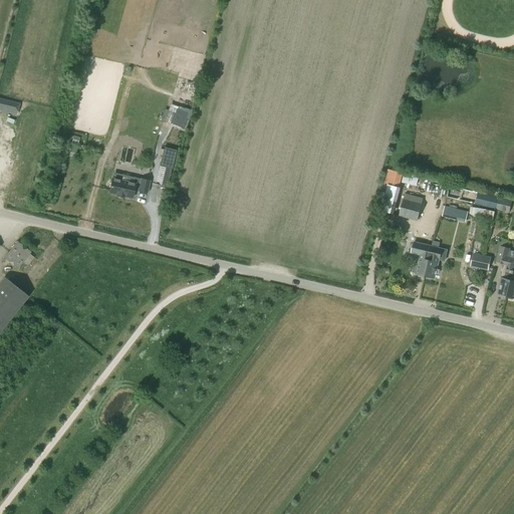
[(164,147),(160,167),(165,168),(160,187),(167,189),(172,170),(177,151),(164,147)]
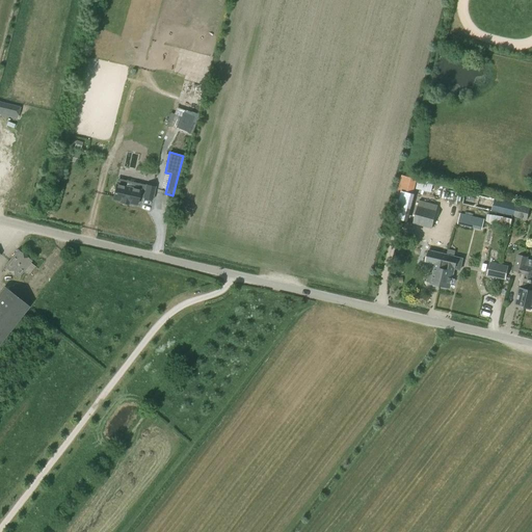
[(407,221),(415,194),(413,193),(416,179),(401,176),(397,193),(400,194),(395,218),(407,221)]
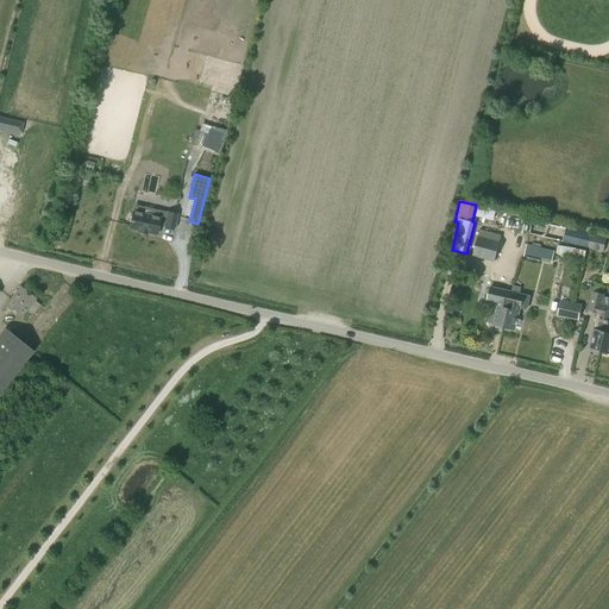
[(493,220),(496,208),(478,205),(476,217),(493,220)]
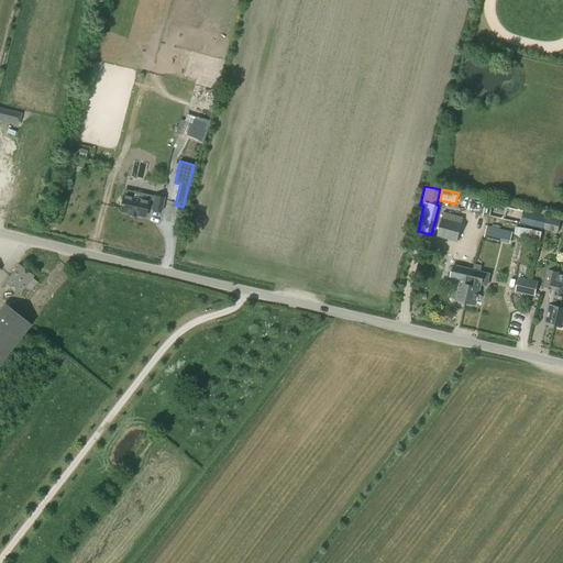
[(153,202),(122,195),(119,211),(128,213),(128,214),(135,217),(135,216),(144,217),(146,207),(152,208),(152,209),(161,211),(164,198),(155,196),(153,202)]
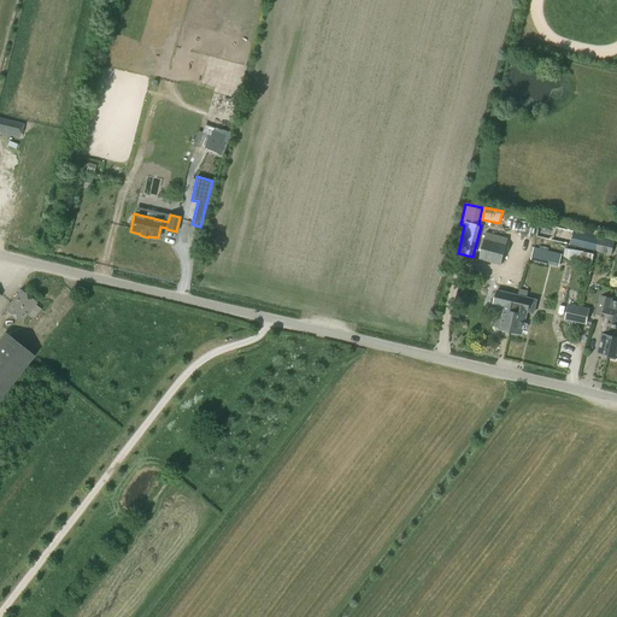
[(597,251),(600,236),(540,223),(536,236),(568,244),(564,256),(573,262),(592,266),(595,251),(597,251)]
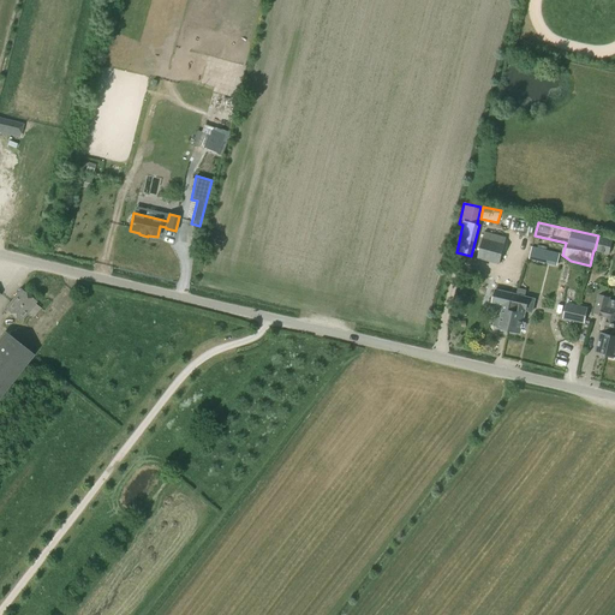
[(499,263),(506,238),(484,233),(478,258),(499,263)]
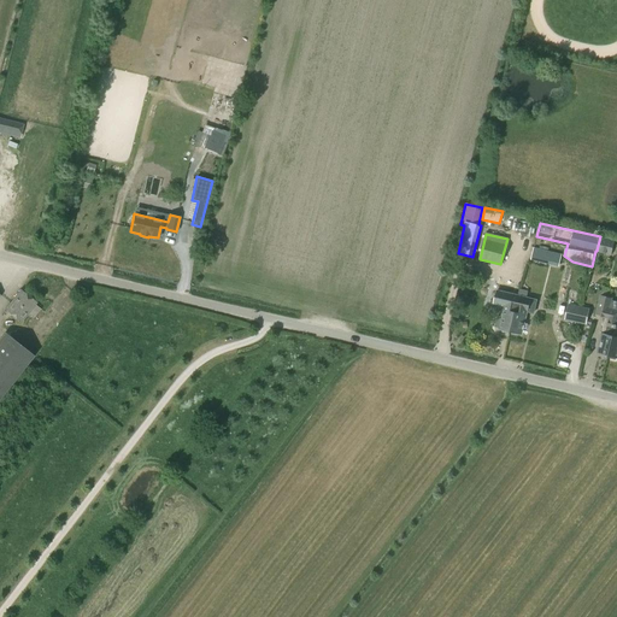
[(611,254),(612,250),(615,240),(600,236),(597,251),(611,254)]
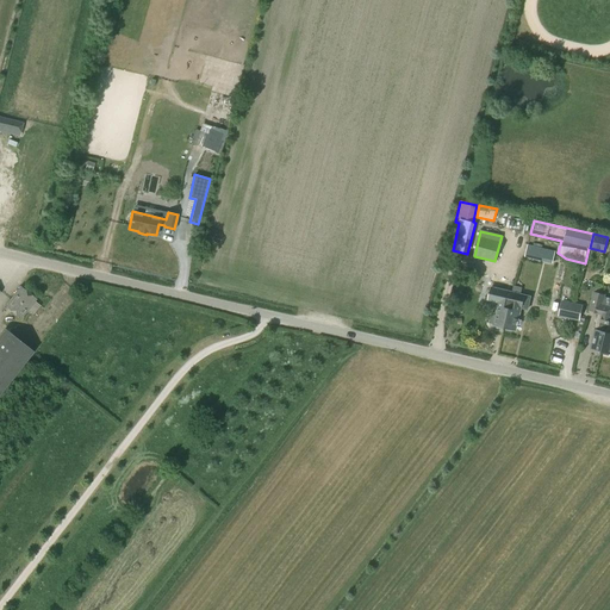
[(553,262),(555,253),(528,246),(526,256),(553,262)]
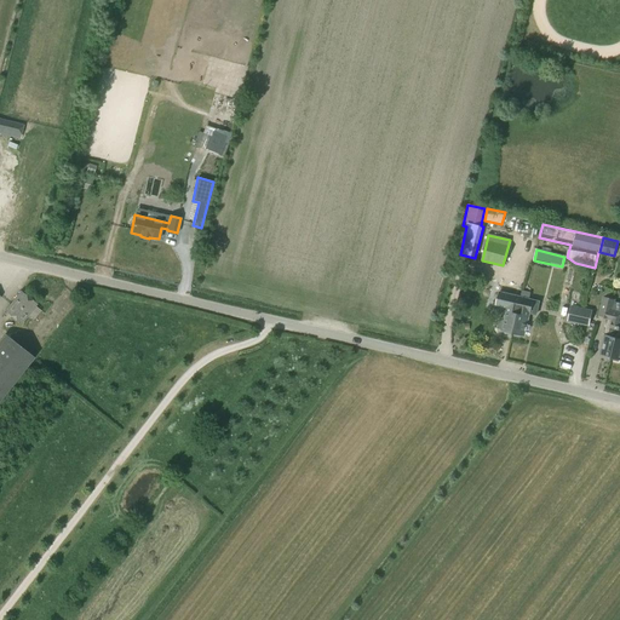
[(512,332),(512,334),(514,334),(515,337),(520,338),(522,336),(528,313),(535,315),(539,302),(529,299),(530,292),(522,290),(520,297),(521,297),(512,332)]
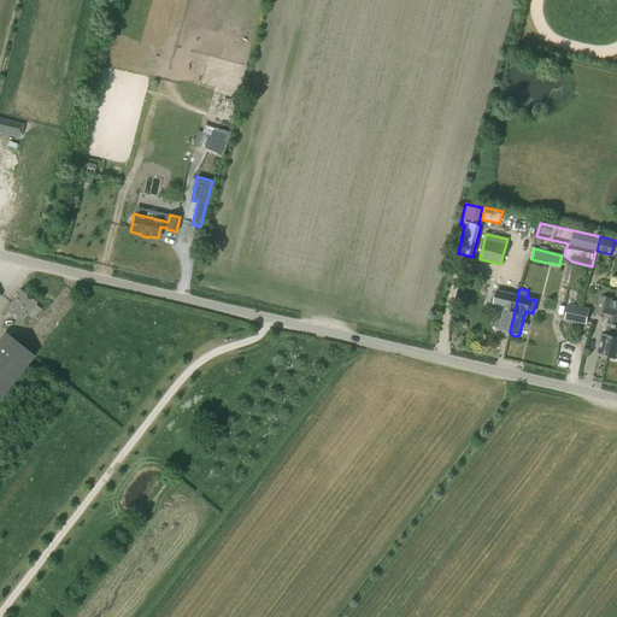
[(22,322),(36,303),(21,291),(6,310),(22,322)]
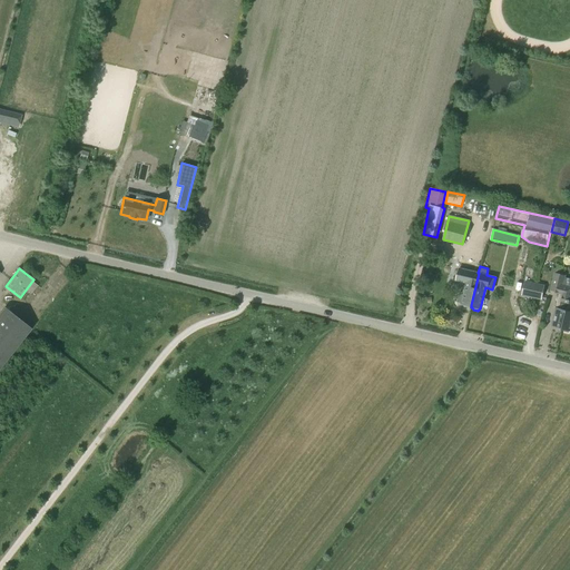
[(478,273),(460,268),(458,279),(463,281),(458,302),(459,302),(460,301),(462,302),(462,303),(463,303),(465,305),(468,306),(470,305),(471,305),(479,273),(478,273)]
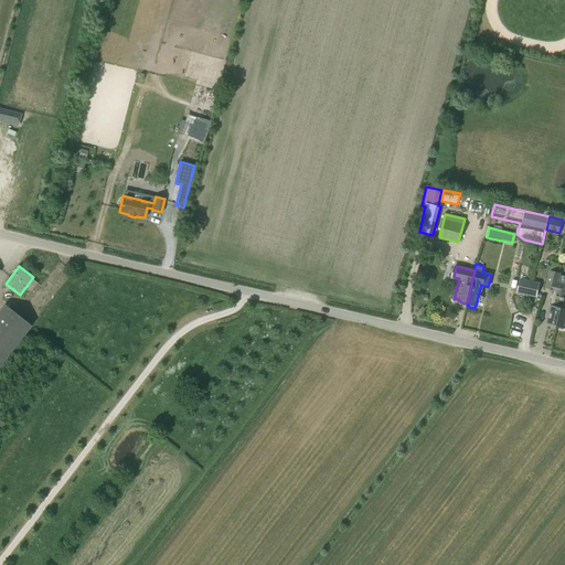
[(560,273),(551,270),(546,288),(554,290),(551,305),(552,307),(547,323),(556,326),(564,292),(564,285),(561,285),(557,284),(560,273)]
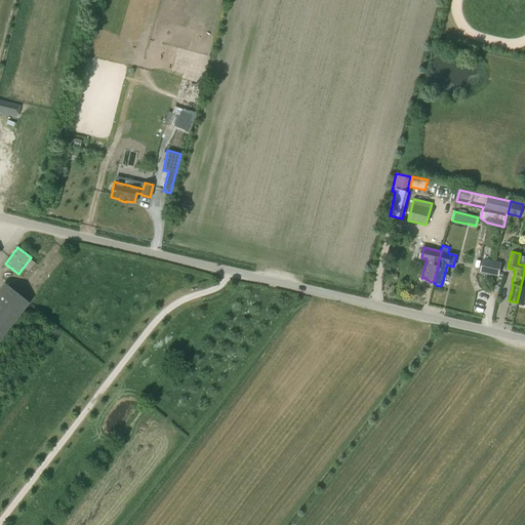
[(501,263),(483,258),(480,273),(498,277),(501,263)]
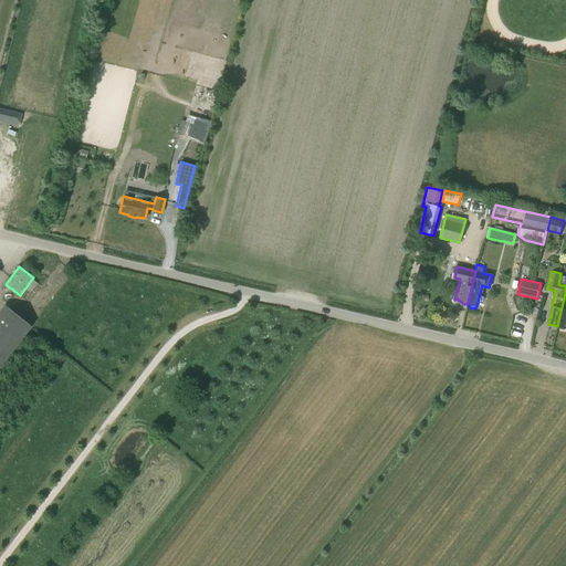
[(0,365),(31,326),(9,308),(0,318),(0,365)]
